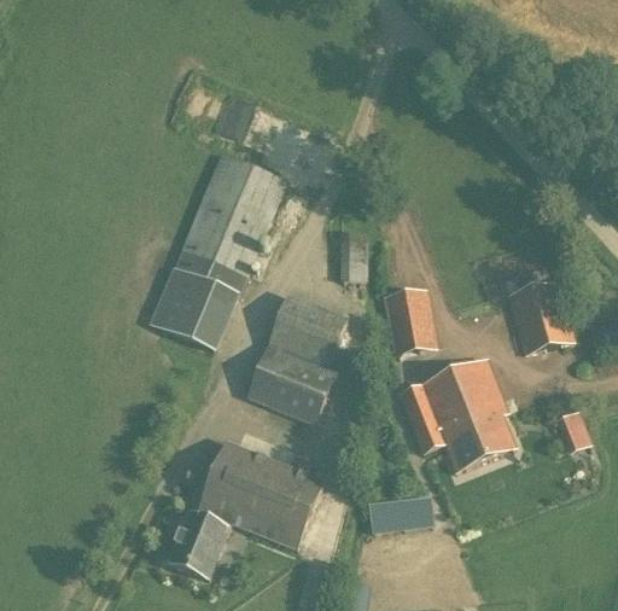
[(287,180),(220,155),(150,323),(216,350),(287,180)]
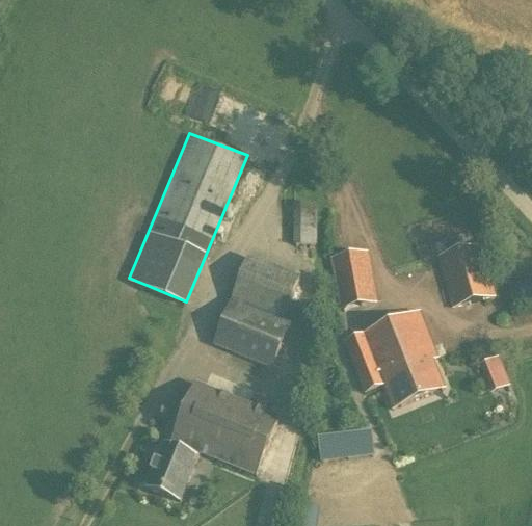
[(293,199),(294,241),(317,241),(316,199),(293,199)]
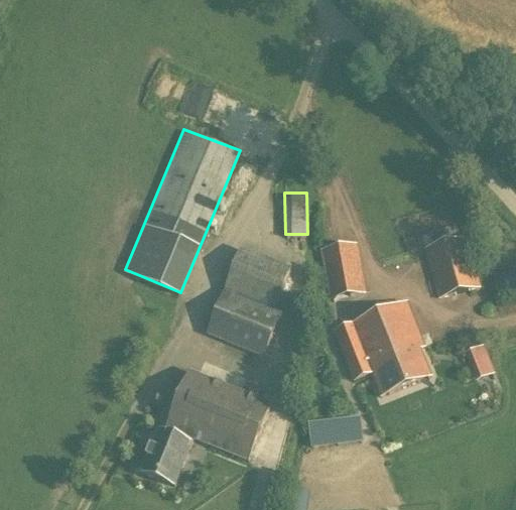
[(466,234),(424,244),(438,296),(481,284),(466,234)]
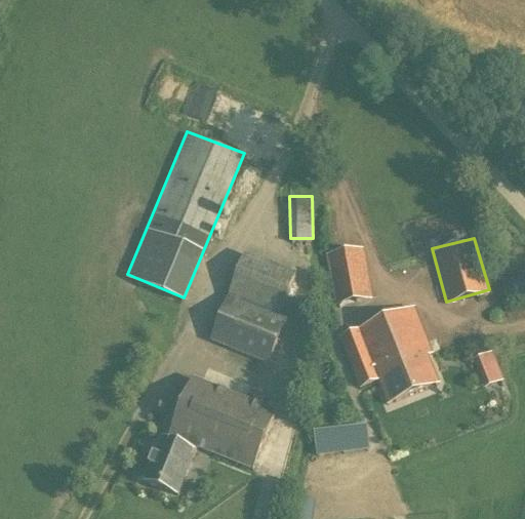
[(327,251),(336,301),(370,294),(362,245),(327,251)]
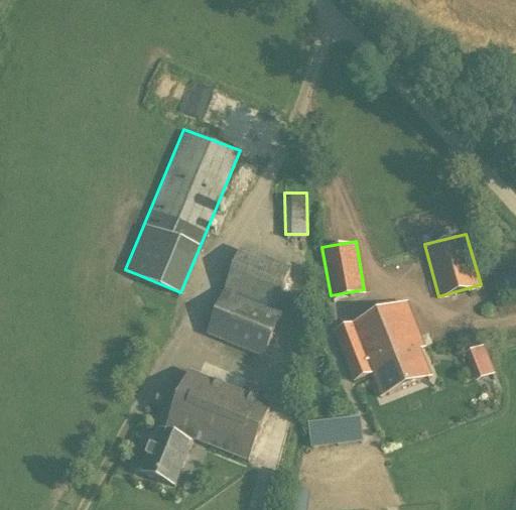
[(241,245),(205,332),(262,355),(281,308),(274,306),(292,265),(241,245)]
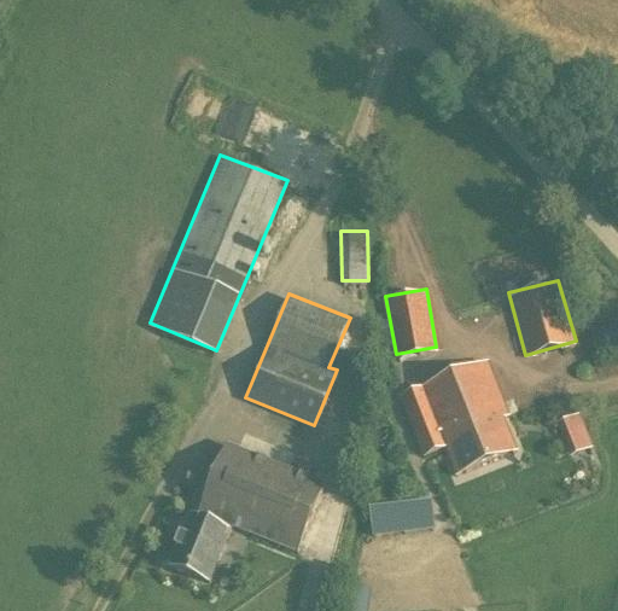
[(425,452),(444,443),(455,472),(517,447),(506,419),(511,418),(487,359),(401,394),(425,452)]
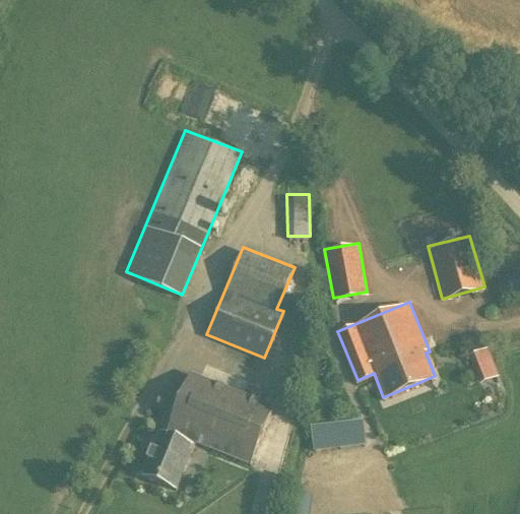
[(490,342),(469,351),(481,379),(502,370),(490,342)]
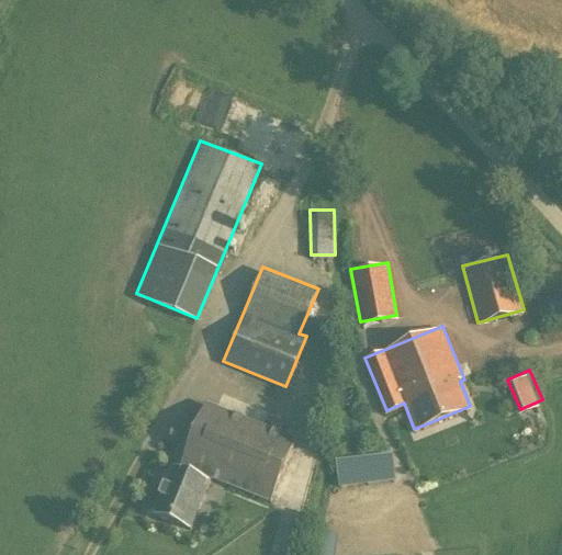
[(208,400),(179,465),(271,500),(296,434),(289,432),(266,425),(208,400)]
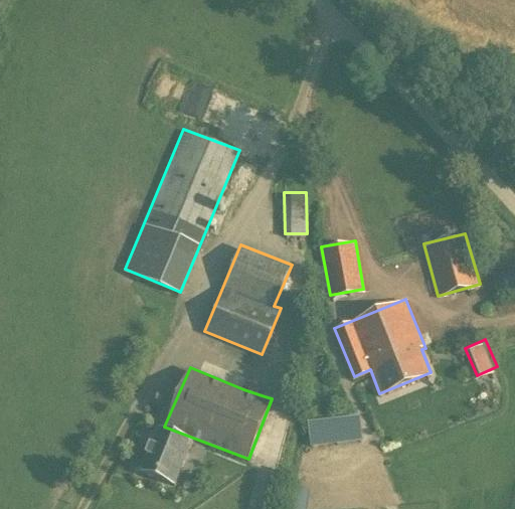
[(361,437),(358,411),(308,418),(311,444),(361,437)]
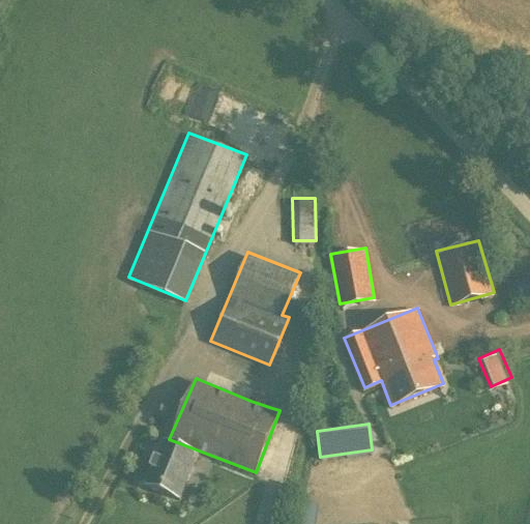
[(145,482),(179,496),(197,454),(163,439),(145,482)]
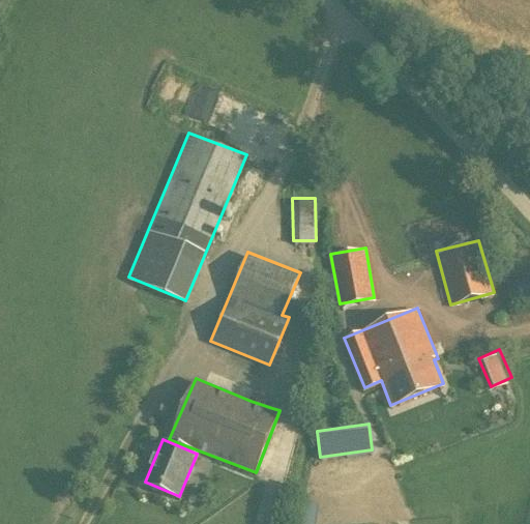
[(304,497),(300,523),(310,523),(318,523),(323,500),(304,497)]
